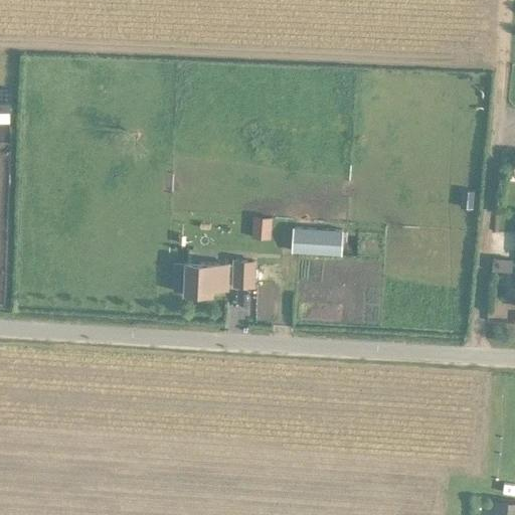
[(0,116),(11,117),(10,102),(0,102),(0,116)]
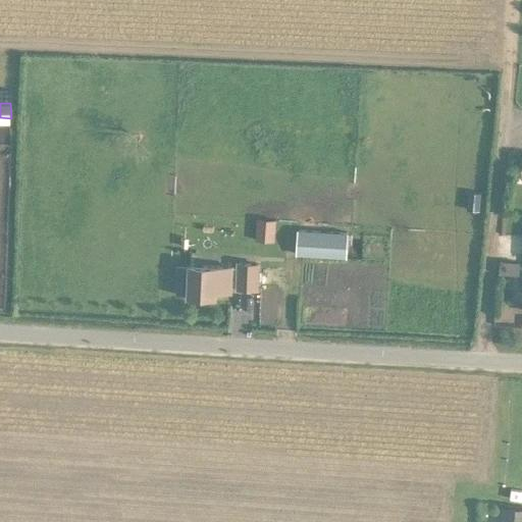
[(256,220),(255,241),(263,242),(263,231),(269,231),(270,221),(256,220)]
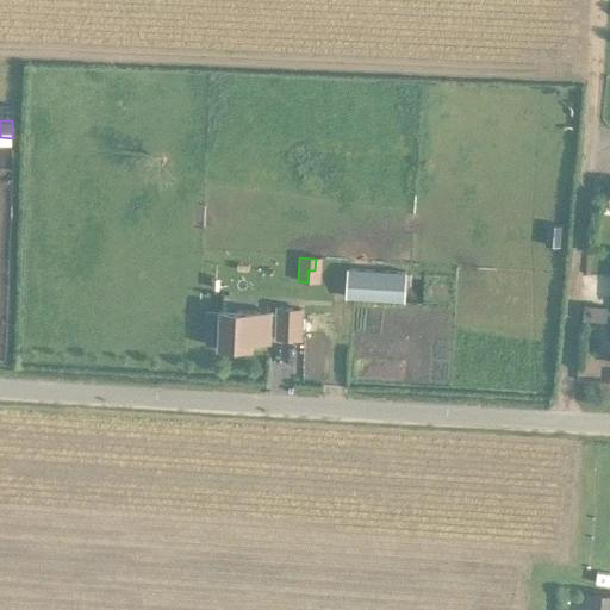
[(403,302),(405,273),(348,271),(346,299),(403,302)]
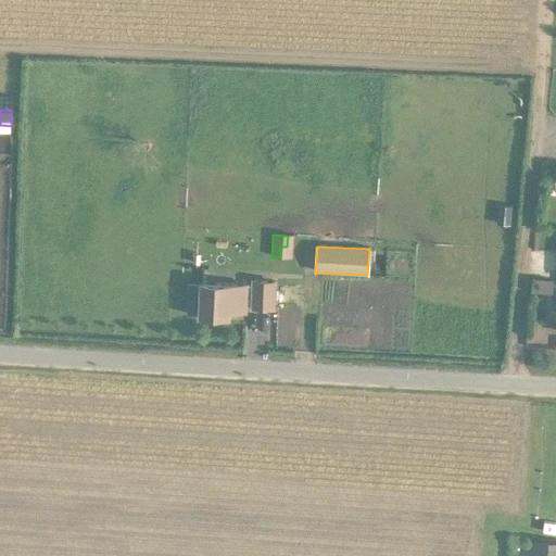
[(533,278),(532,292),(553,293),(554,279),(533,278)]
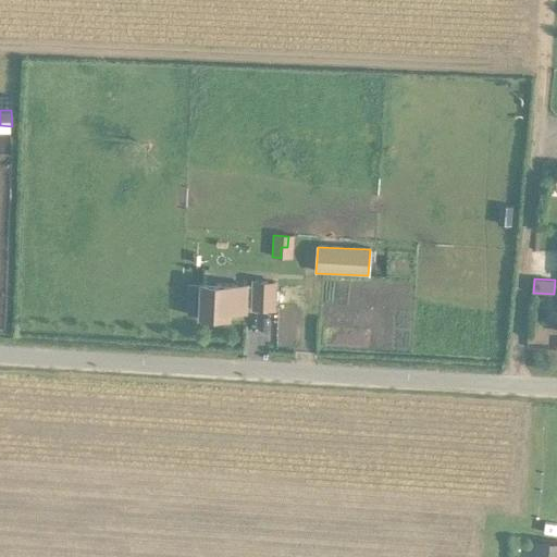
[(252,286),(201,284),(200,316),(229,318),(230,311),(245,312),(246,308),(273,309),(274,283),(254,282),(252,286)]
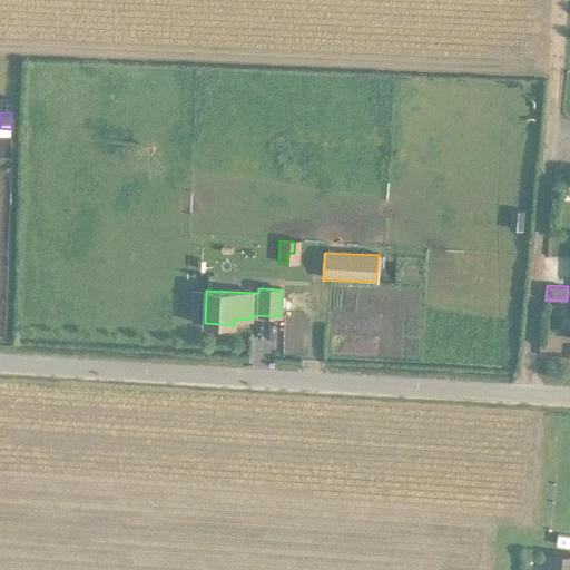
[(569,569),(569,557),(548,556),(547,569),(569,569)]
